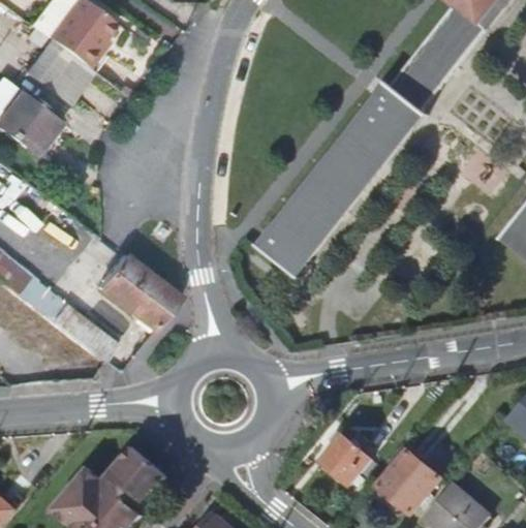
[(45,40),(87,71),(98,56),(94,53),(114,27),(78,0),(75,0),(45,40)]
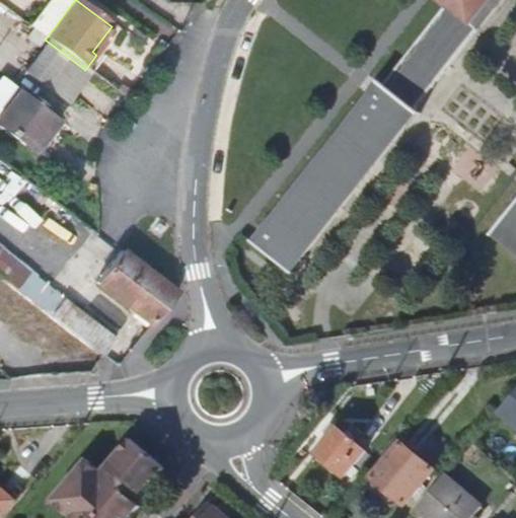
[(434,0),(445,8),(381,85),(379,84),(373,92),(358,111),(251,242),(287,271),(415,113),(412,111),(495,7),(485,0),(434,0)]
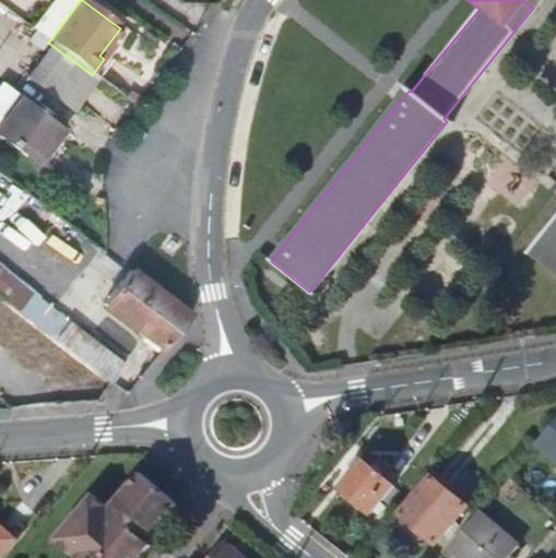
[(93,76),(92,75),(48,43),(47,42),(22,75),(68,109),(93,76)]
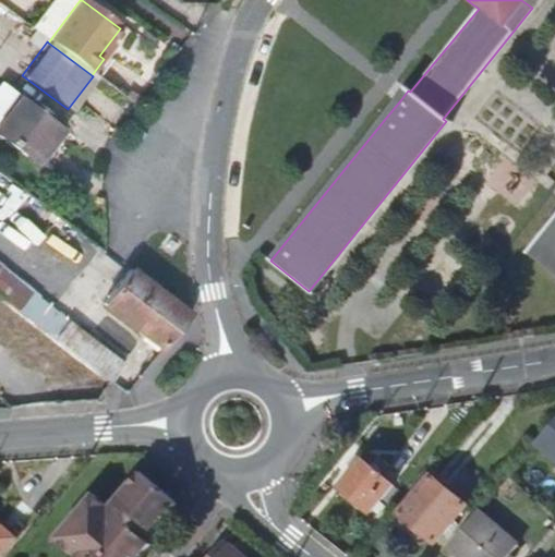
[(0,132),(34,158),(62,122),(0,75),(0,132)]
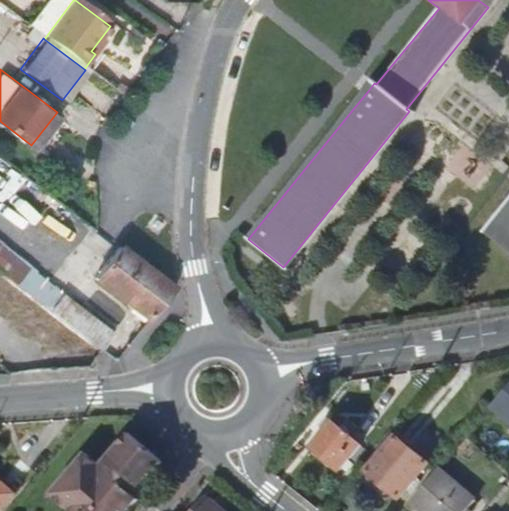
[(491,215),(494,218),(508,201),(503,198),(491,215)]
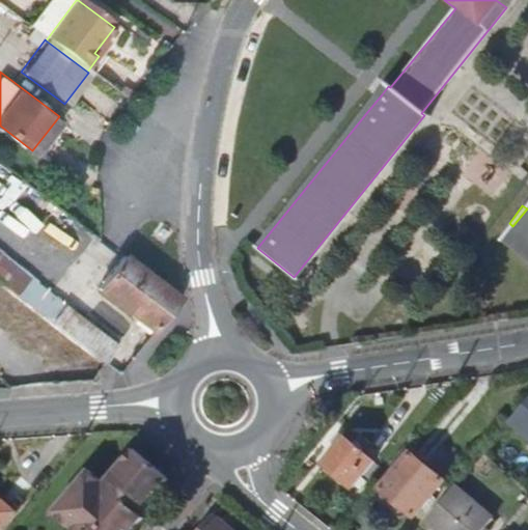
[(505,236),(527,253),(527,206),(527,208),(512,226),(505,236)]
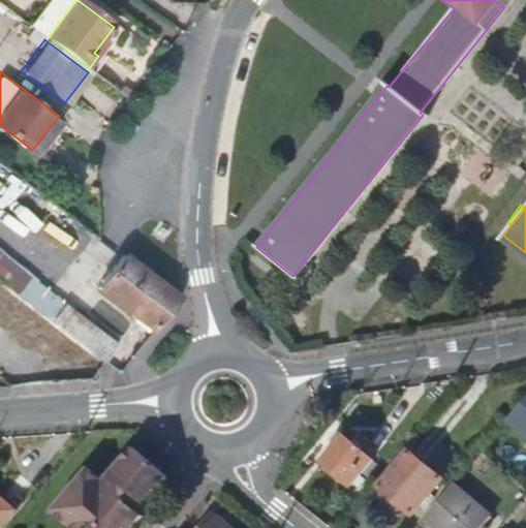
[(94,286),(150,330),(176,299),(119,254),(94,286)]
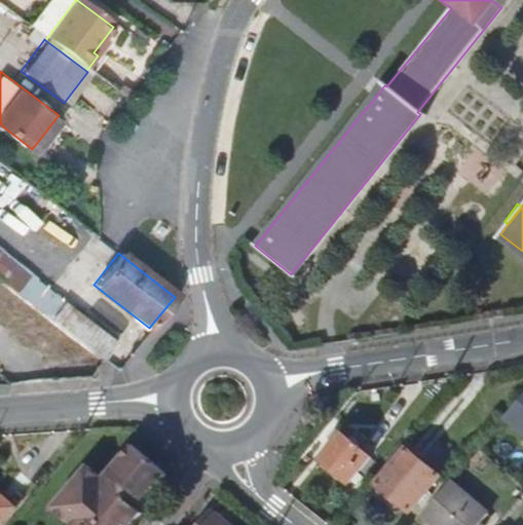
[(59,305),(47,320),(101,360),(101,359),(112,344),(59,305)]
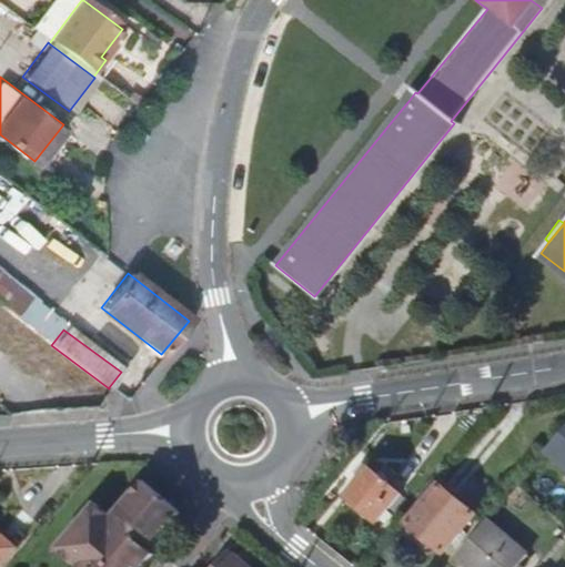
[(564,423),(541,453),(564,473),(564,423)]
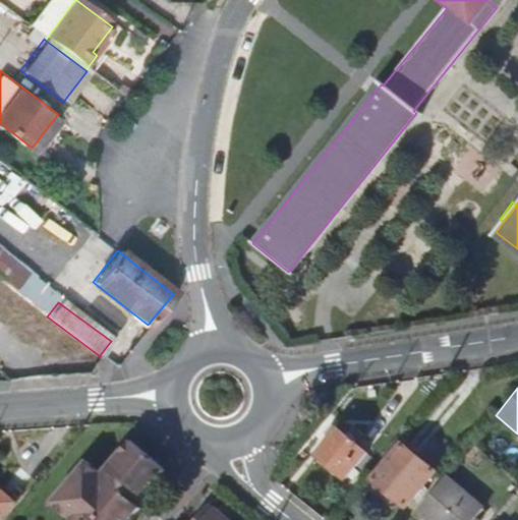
[(363,451),(336,428),(314,455),(343,477),(363,451)]
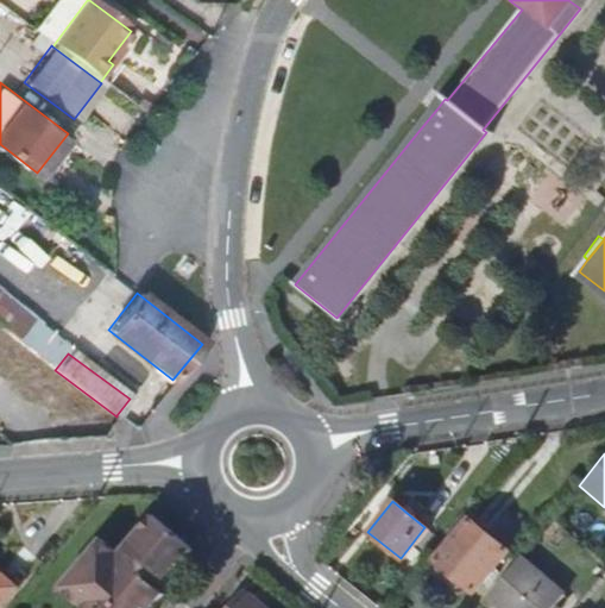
[(190,546),(150,513),(117,552),(100,537),(58,585),(83,607),(82,607),(150,607),(164,593),(156,585),(190,546)]
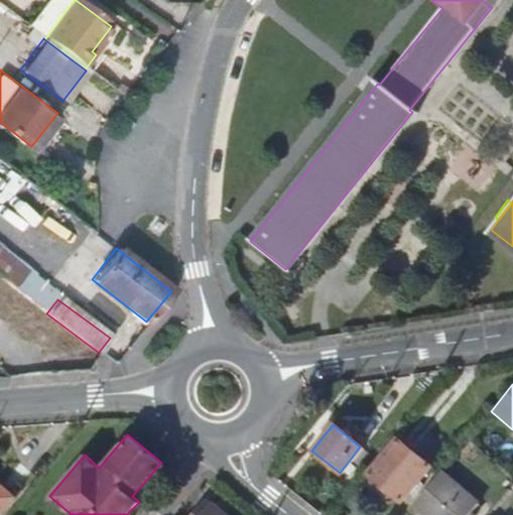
[(428,467),(396,439),(366,476),(399,503),(428,467)]
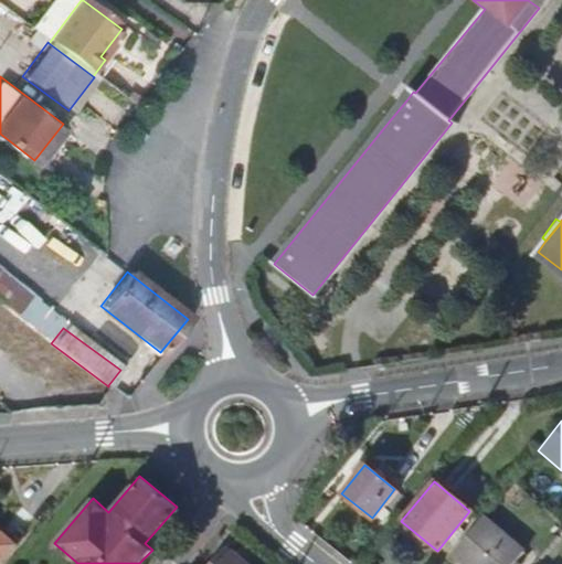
[(508,563),(521,550),(481,517),(476,525),(451,555),(460,563),(508,563)]
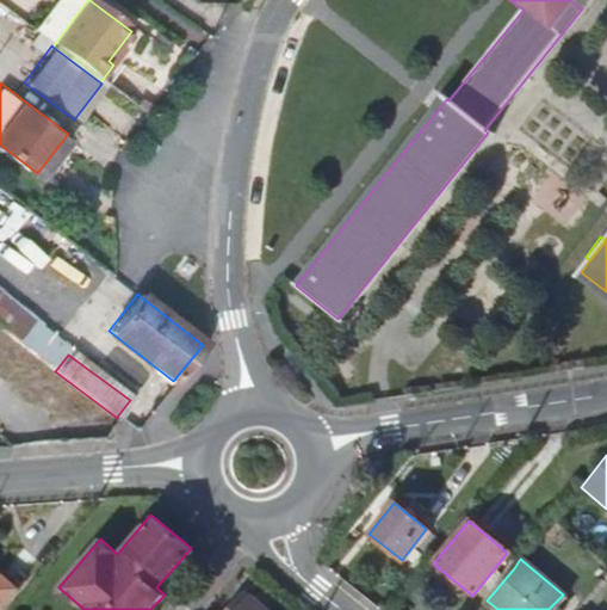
[(0,603),(12,589),(0,579),(0,603)]
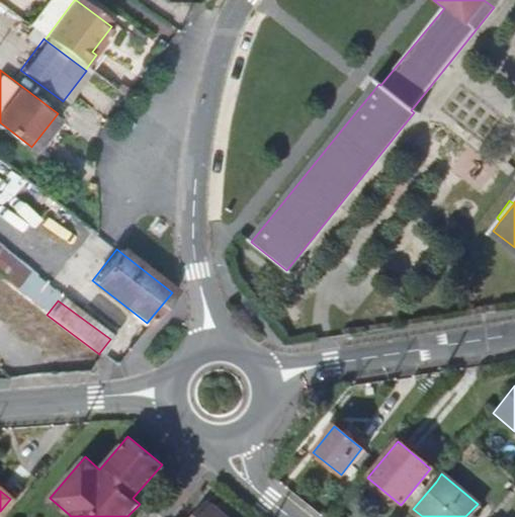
[(189,516),(224,516),(203,501),(189,516)]
